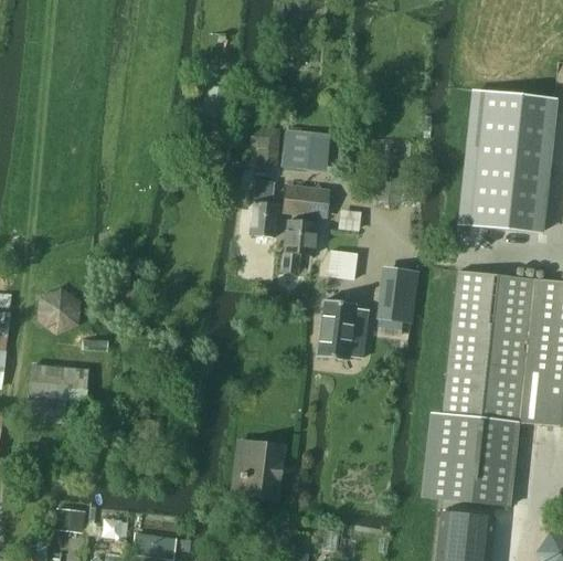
[(204,84),(200,116),(226,119),(231,87),(227,87),(208,84),(204,84)]
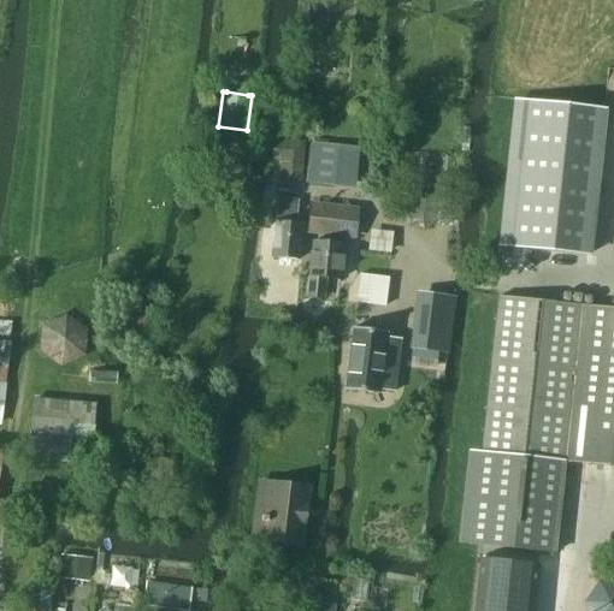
[(299,177),(303,140),(275,136),(272,156),(282,156),(279,176),(299,177)]
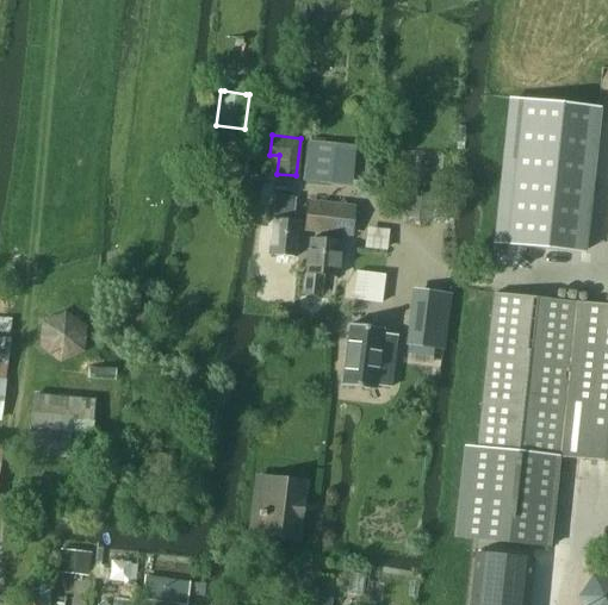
[(308,138),(304,178),(333,181),(336,141),(308,138)]
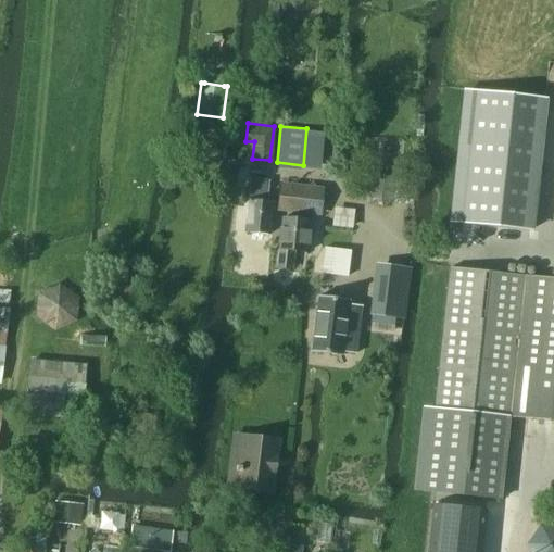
[(372,173),(369,199),(397,201),(399,175),(372,173)]
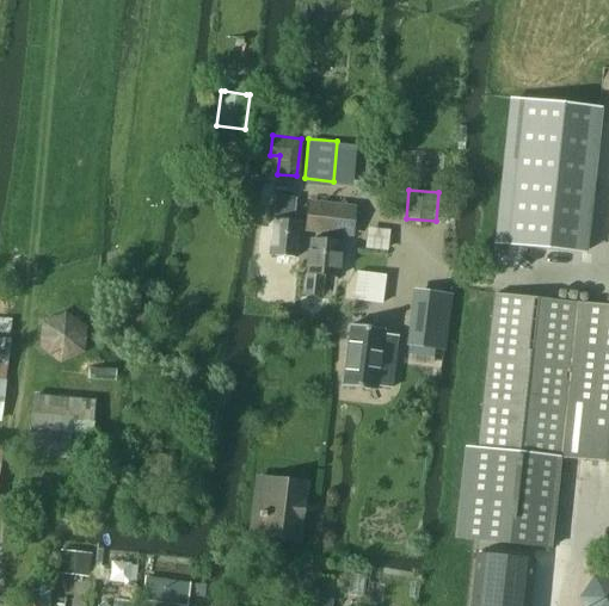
[(296,254),(300,220),(294,218),(296,195),(275,193),(270,252),(296,254)]
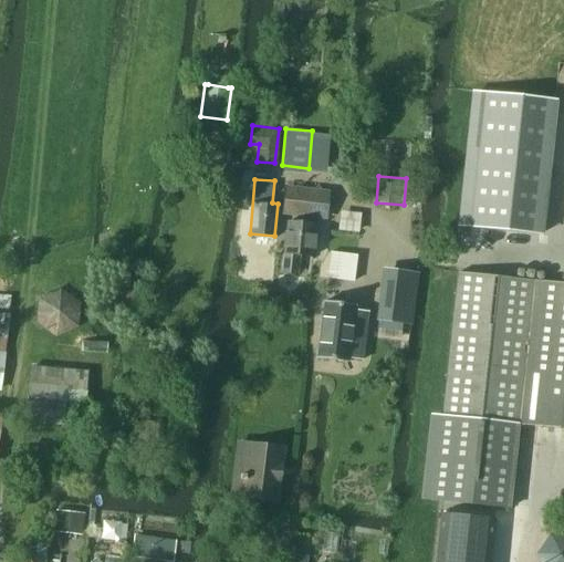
[(284,251),(285,251),(283,269),(298,270),(300,252),(313,255),(316,222),(315,222),(316,212),(326,214),(329,190),(288,185),(284,209),(303,211),(302,220),(288,219),(284,251)]
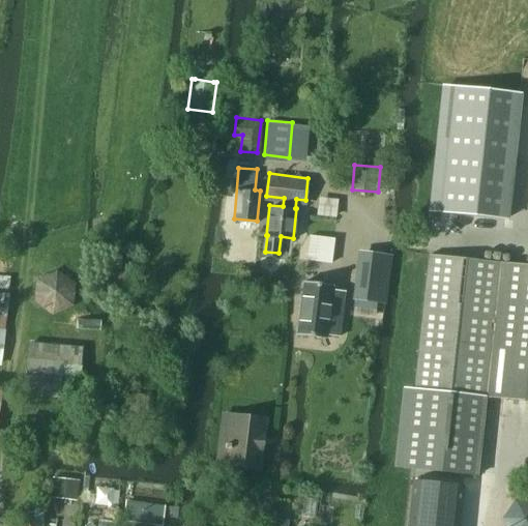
[(331,260),(334,236),(310,233),(308,258),(331,260)]
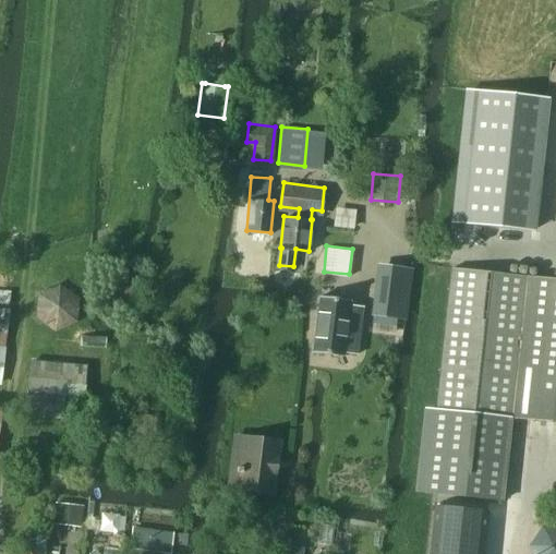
[(376,279),(372,313),(398,316),(405,265),(386,262),(384,279),(376,279)]
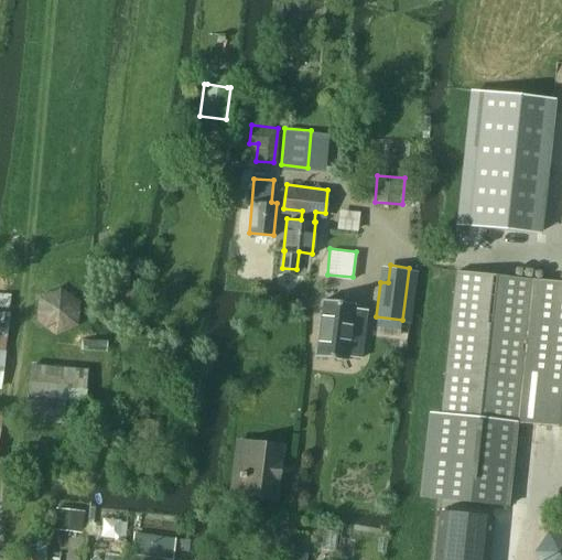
[(429,410),(420,494),(507,504),(516,420),(532,277),(457,268),(442,411),(429,410)]
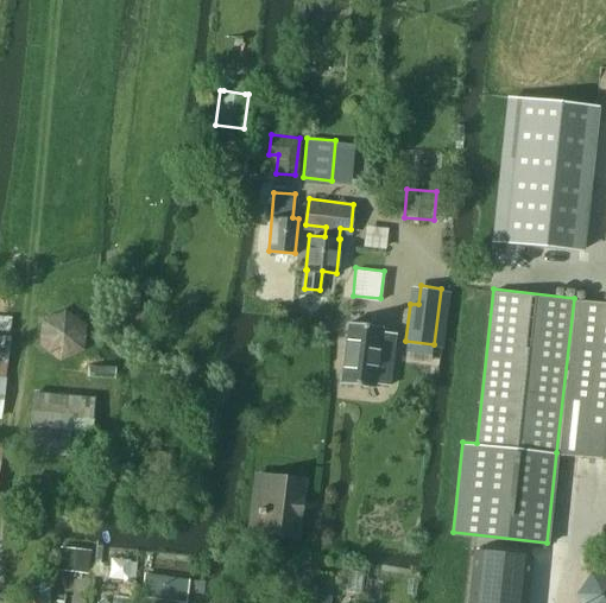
[(605,300),(574,298),(556,452),(605,458),(605,300)]
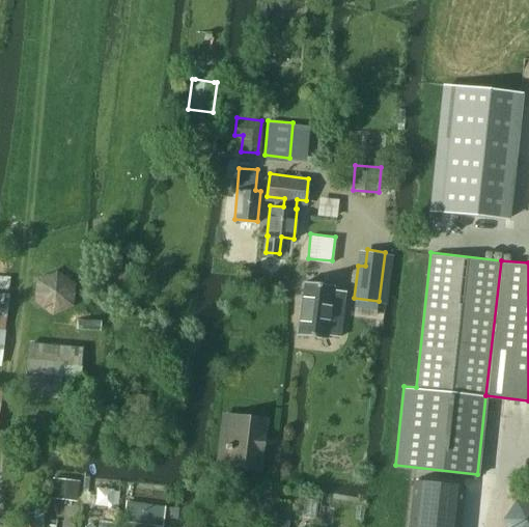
[(304,280),(298,333),(328,337),(328,334),(341,335),(346,290),(333,288),(334,284),(304,280)]
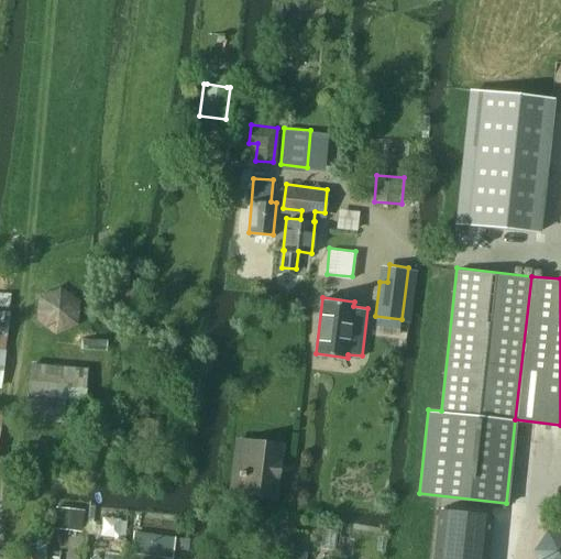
[(0,385),(2,386),(10,309),(0,307),(0,385)]
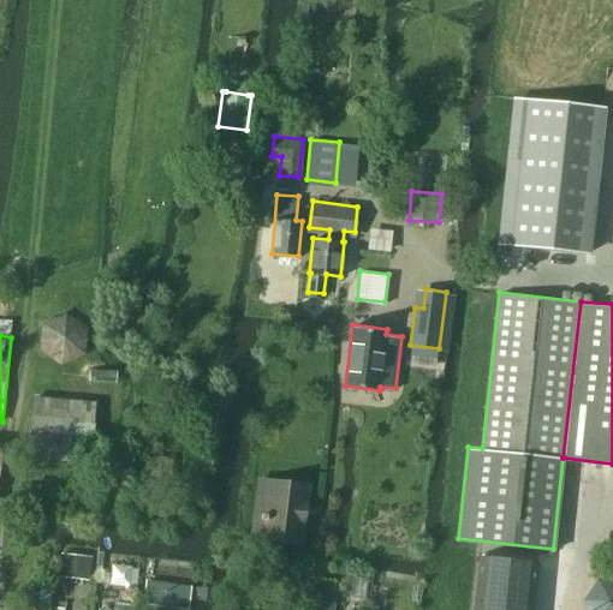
[(34,393),(29,454),(70,458),(79,459),(81,441),(93,442),(96,399),(34,393)]
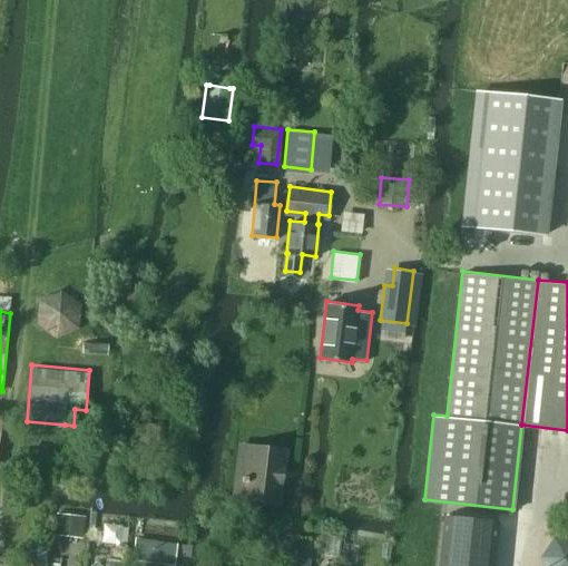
[(247,445),(242,498),(281,503),(287,449),(247,445)]
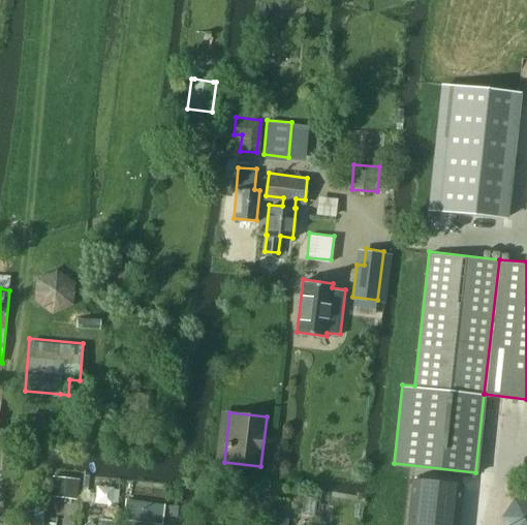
[(52,494),(79,496),(81,476),(54,473),(52,494)]
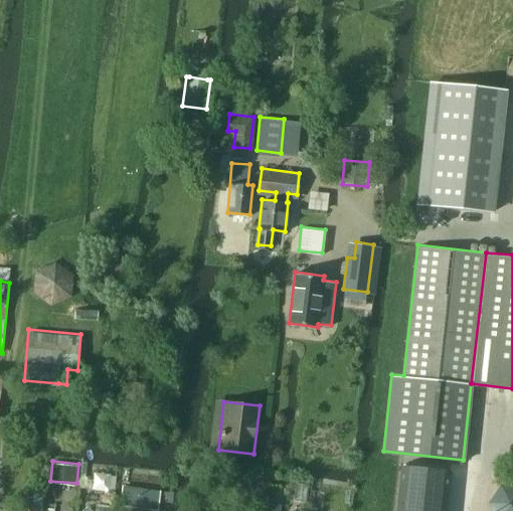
[(399,466),(394,510),(446,510),(451,470),(399,466)]
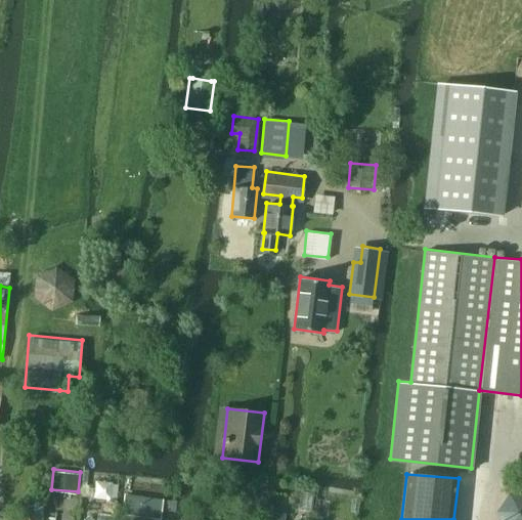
[(161,519),(164,497),(125,492),(121,519),(139,519),(140,517),(161,519)]
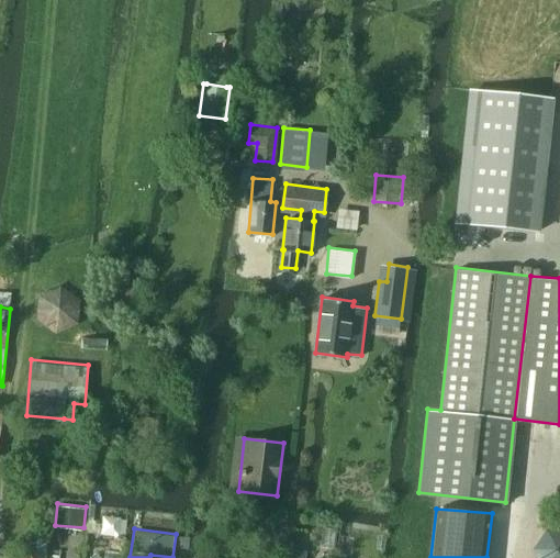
[(43,557),(44,555),(44,536),(31,535),(31,554),(19,553),(18,557),(43,557)]
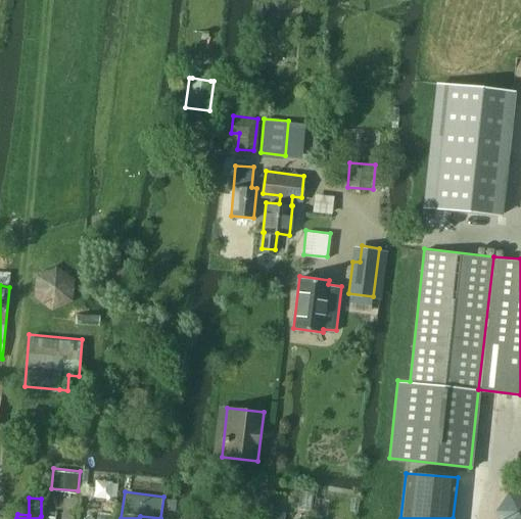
[(272,509),(270,518),(284,518),(286,512),(272,509)]
